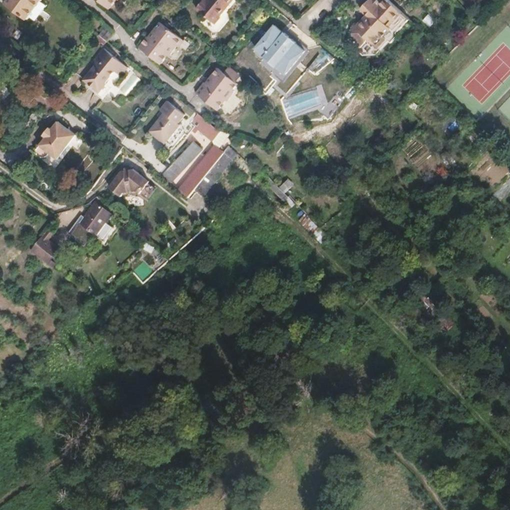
[(4,0),(3,1),(25,18),(27,15),(33,19),(45,5),(39,0),(4,0)]
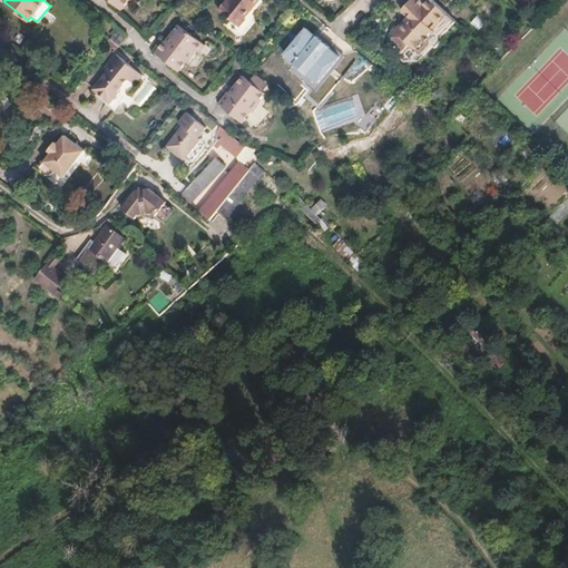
[(106,0),(120,11),(129,1),(130,1),(131,0),(106,0)]
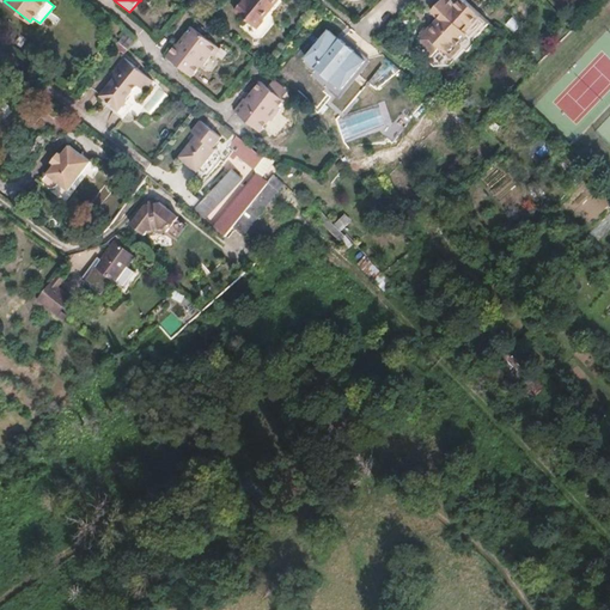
[(276,0),(244,0),(241,5),(241,6),(238,5),(231,13),(255,32),(261,23),(260,22),(276,0)]
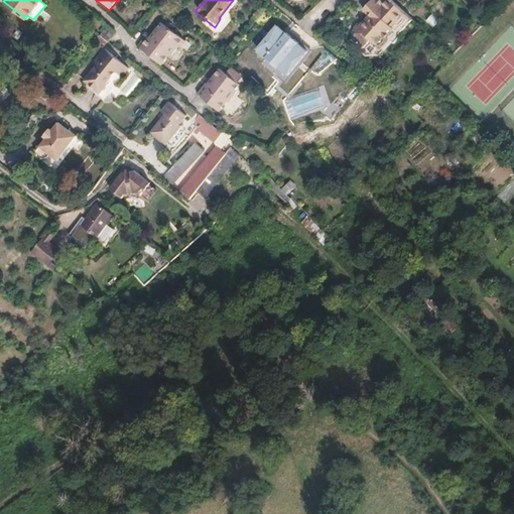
[(361,35),(359,37),(369,47),(375,40),(384,48),(393,38),(391,36),(397,28),(399,31),(411,17),(393,0),(368,0),(363,6),(369,12),(357,25),(361,35)]
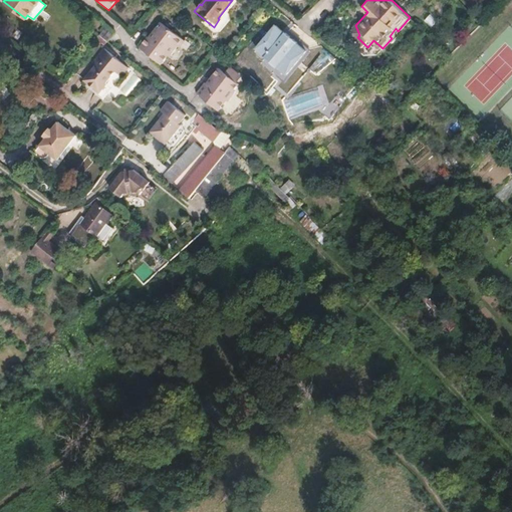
[(430,24),(435,19),(429,12),(423,17),(430,24)]
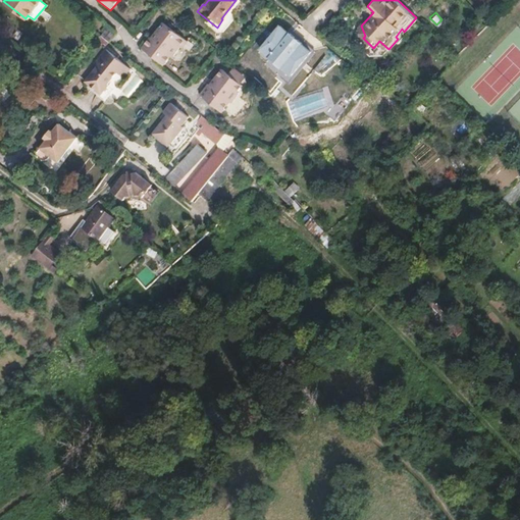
[(388,49),(379,41),(373,48),(369,51),(375,57),(387,56),(401,42),(403,44),(409,36),(407,34),(419,20),(416,17),(404,32),(402,29),(396,37),(398,39),(388,49)]
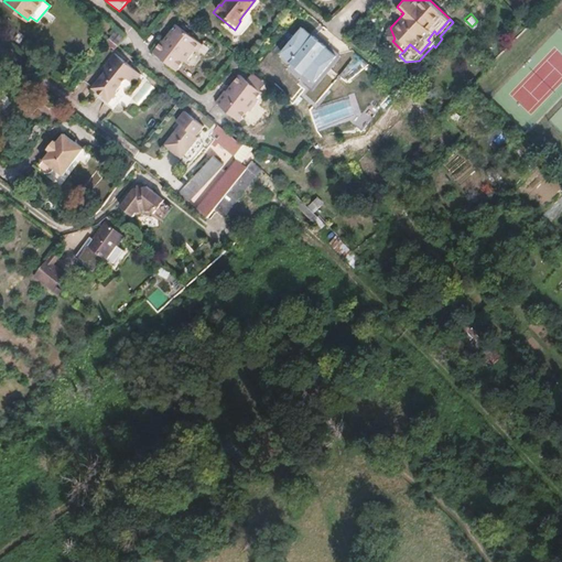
[(312,34),(301,25),(281,51),(291,60),(304,71),(315,78),(335,53),(325,45),(326,44),(312,33),(312,34)]
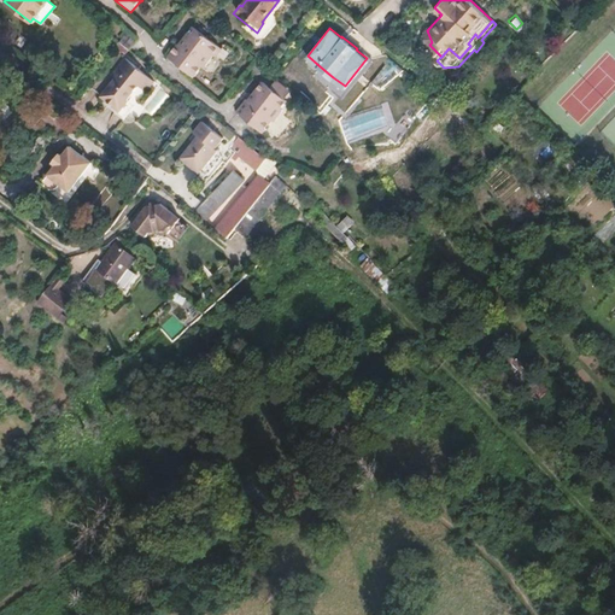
[(177,48),(176,47),(165,59),(192,80),(201,69),(204,70),(212,59),(214,60),(220,53),(192,30),(177,48)]
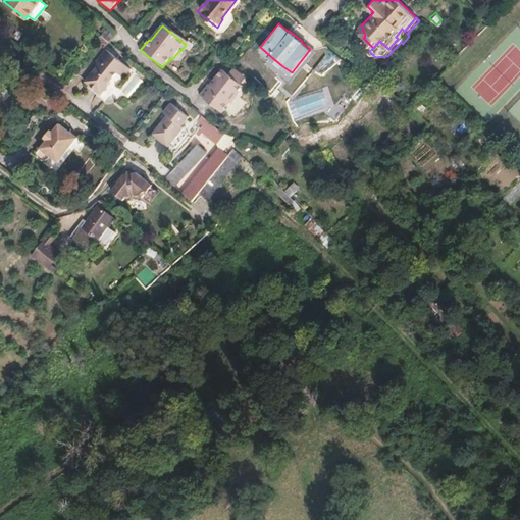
[(106,28),(99,37),(107,43),(114,34),(106,28)]
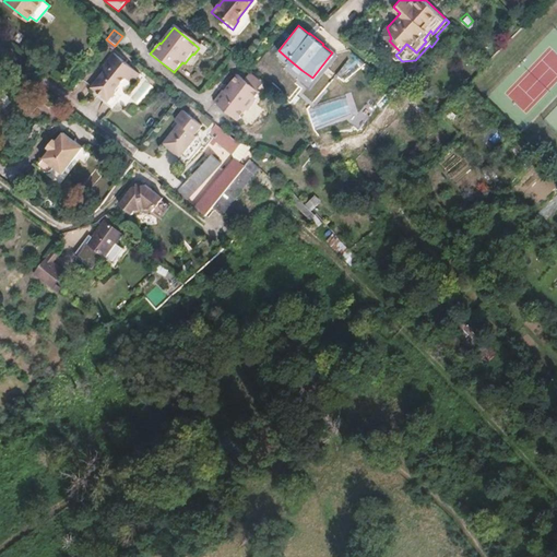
[(110,54),(104,62),(107,66),(102,72),(90,87),(108,101),(117,90),(116,89),(125,78),(128,80),(134,71),(110,54)]
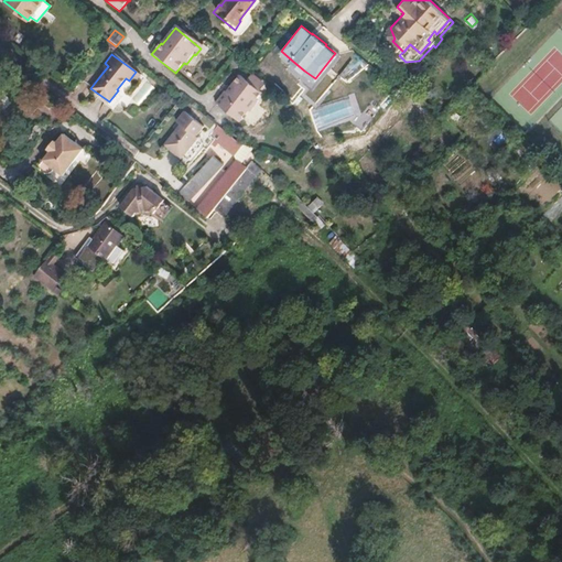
[(139,74),(136,72),(129,80),(132,84),(139,74)]
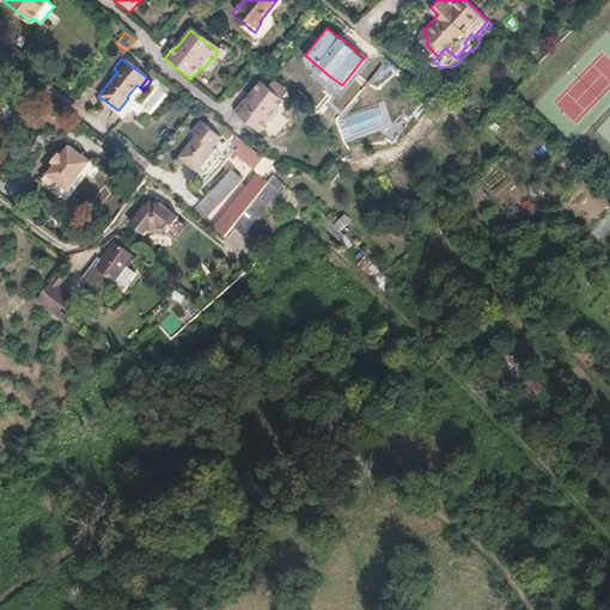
[(264,87),(279,98),(285,91),(270,80),(264,87)]
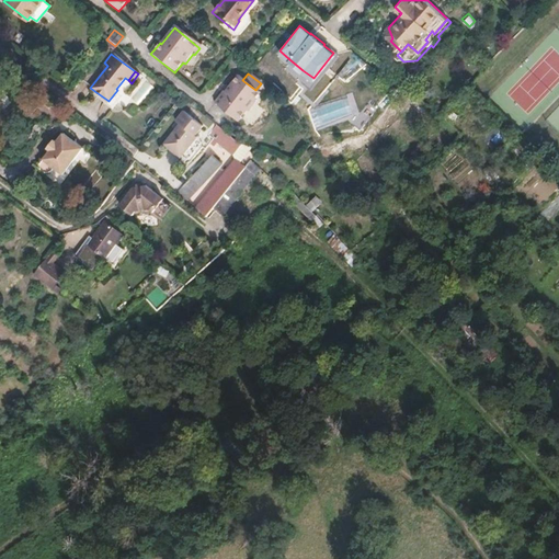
[(238,76),(228,88),(231,90),(227,95),(225,93),(223,92),(215,102),(238,121),(247,110),(248,111),(257,101),(255,100),(260,93),(255,90),(242,80),(238,76)]
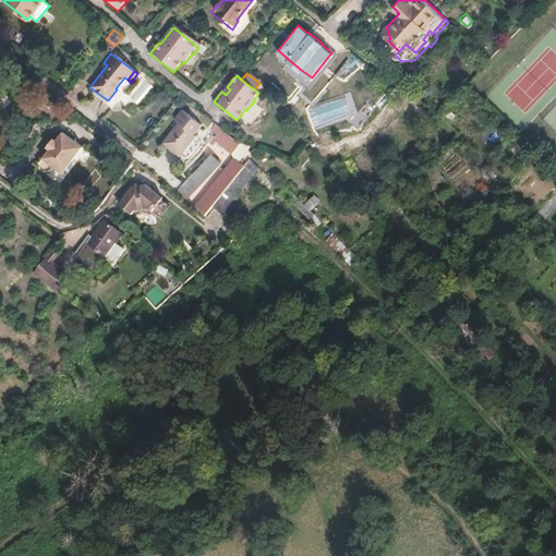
[(142,98),(149,82),(141,77),(133,94),(142,98)]
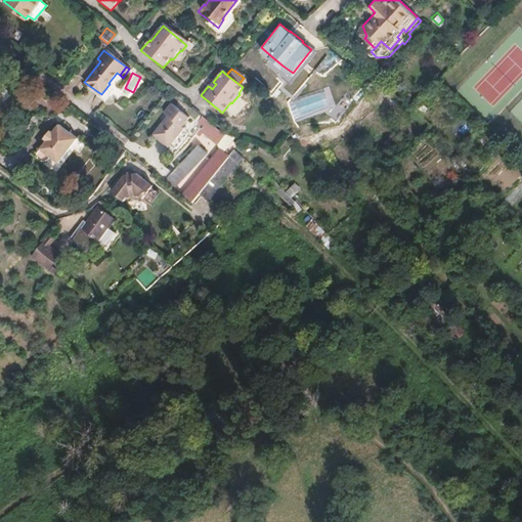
[(34,94),(24,87),(17,95),(27,102),(34,94)]
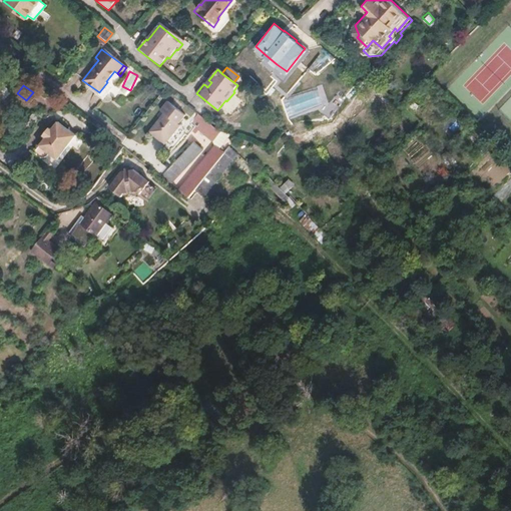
[(163,147),(165,145),(177,128),(175,127),(181,118),(159,101),(153,109),(161,116),(146,134),(163,147)]
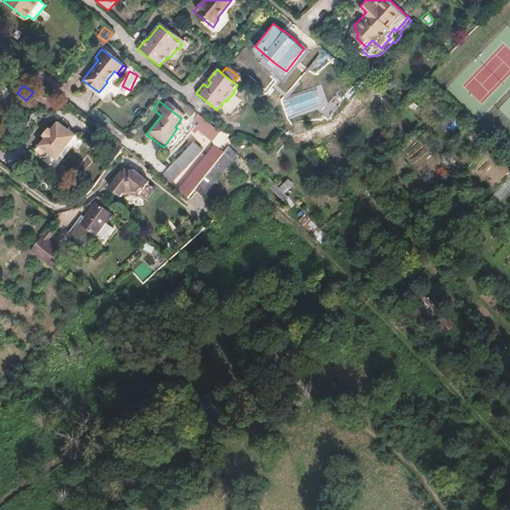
[(220,149),(233,136),(222,134),(198,115),(191,124),(196,128),(193,131),(196,134),(199,130),(213,142),(217,147),(220,149)]
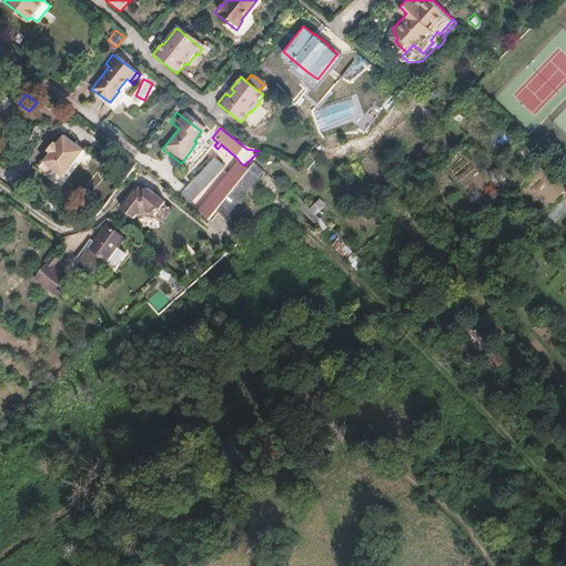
[(61,178),(81,151),(60,134),(53,143),(51,141),(44,150),(47,152),(37,165),(38,171),(43,174),(48,174),(51,170),(61,178)]
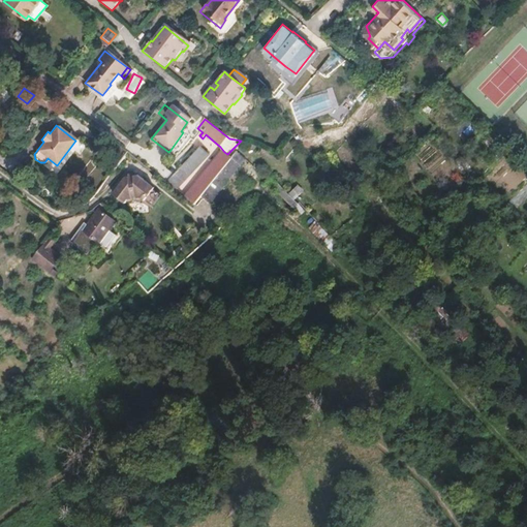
[(203,132),(197,128),(189,138),(194,143),(199,135),(203,132)]
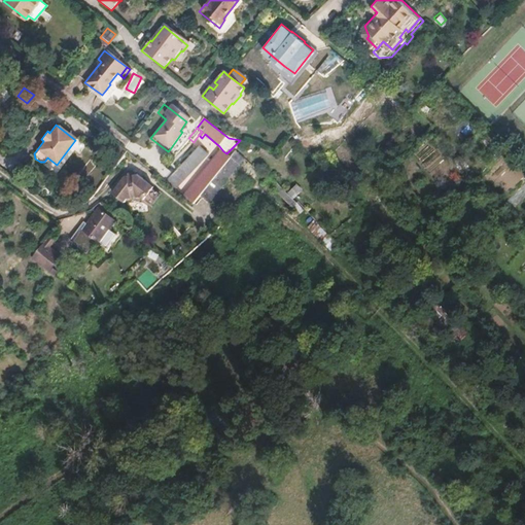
[(186,136),(182,132),(170,149),(174,152),(186,136)]
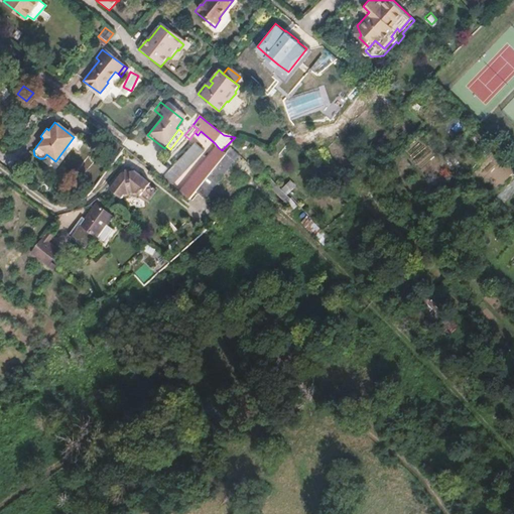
[(195,141),(162,177),(170,184),(203,148),(195,141)]
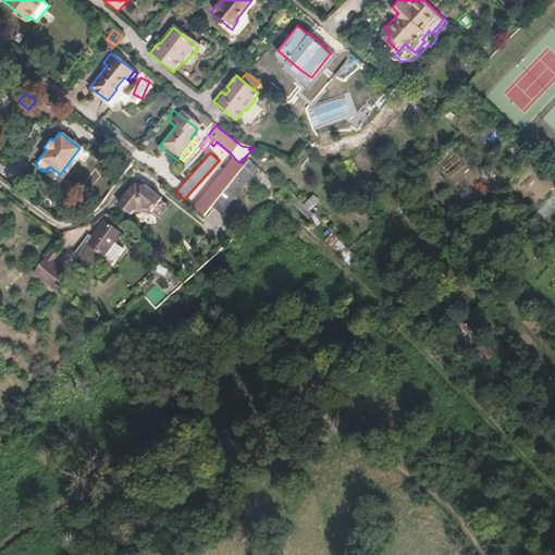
[(241,175),(246,169),(239,162),(236,160),(195,207),(205,214),(212,207),(241,175)]
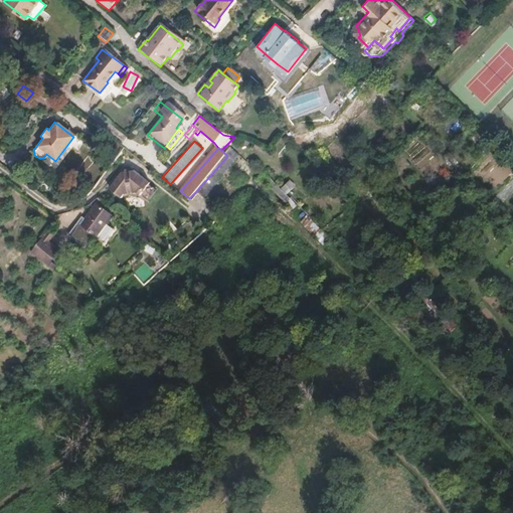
[(203,197),(229,169),(222,162),(196,191),(203,197)]
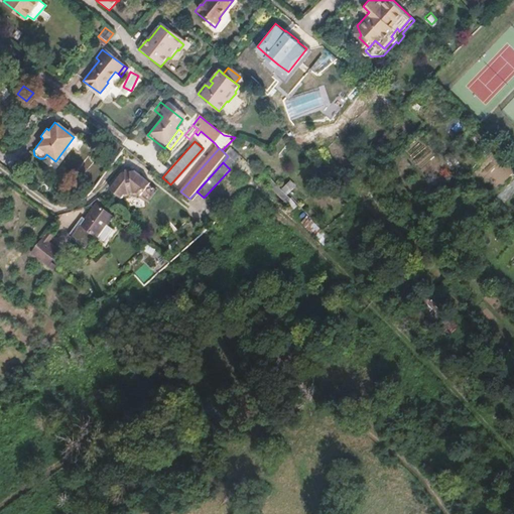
[(107,186),(119,196),(122,191),(133,190),(138,194),(147,181),(131,168),(120,170),(107,186)]
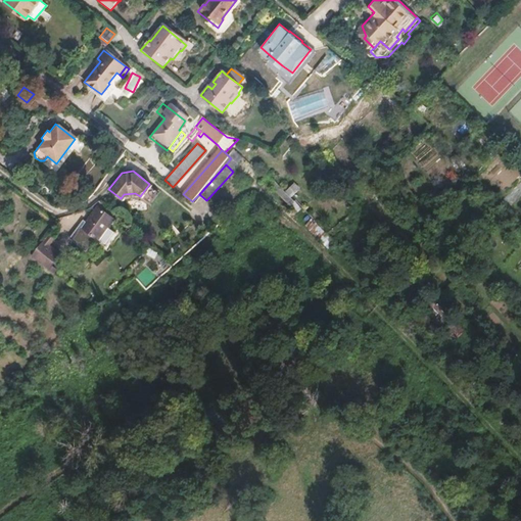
[(284,188),(290,194),(299,186),(294,179),(284,188)]
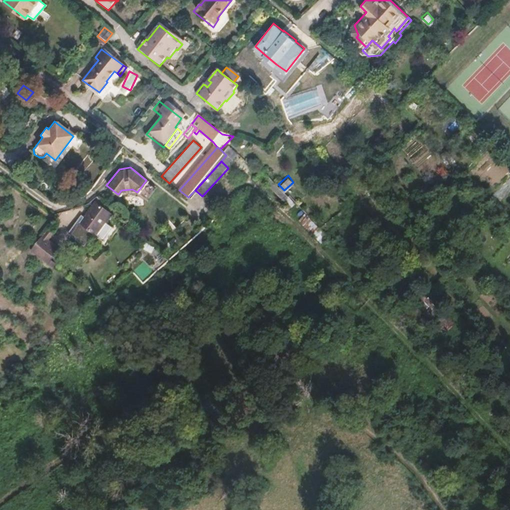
[(269,176),(264,181),(285,202),(289,198),(269,176)]
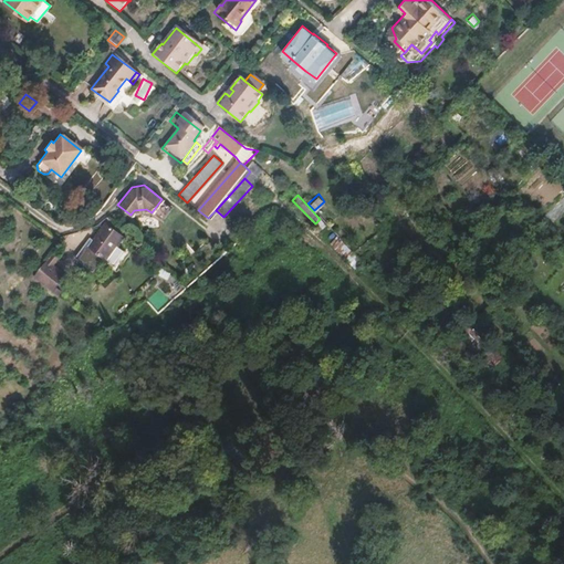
[(121,238),(103,225),(85,246),(86,248),(79,259),(90,268),(100,257),(110,264),(119,251),(113,246),(121,238)]
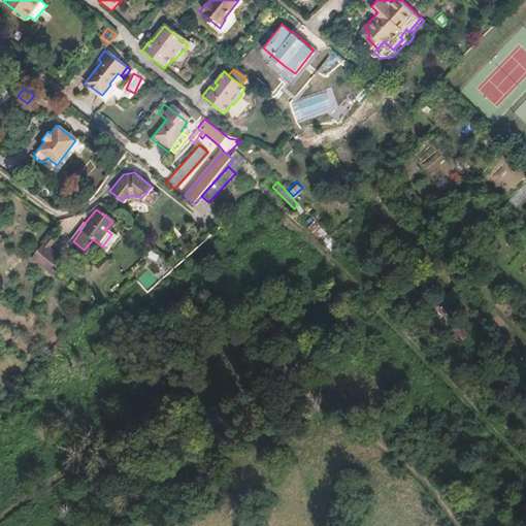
[(331,247),(336,238),(314,222),(307,230),(331,247)]
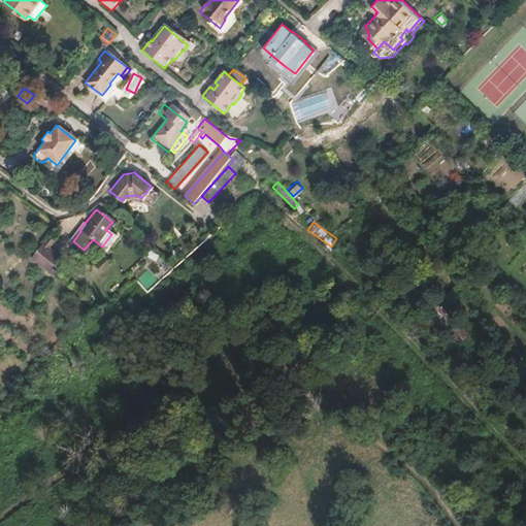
[(31,259),(44,243),(41,241),(29,257),(31,259)]
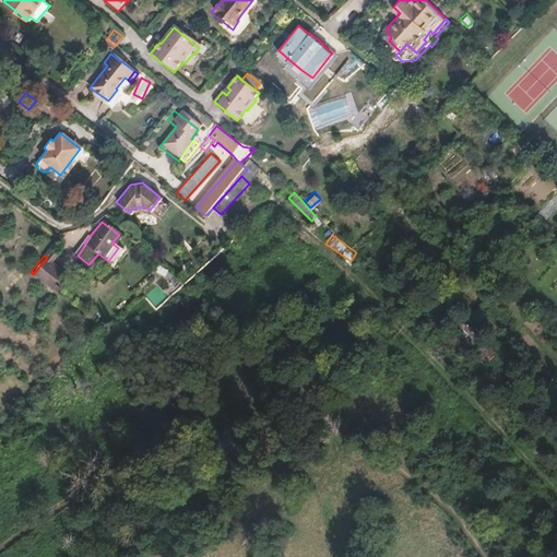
[(33,274),(47,284),(51,277),(60,268),(47,258),(33,274)]
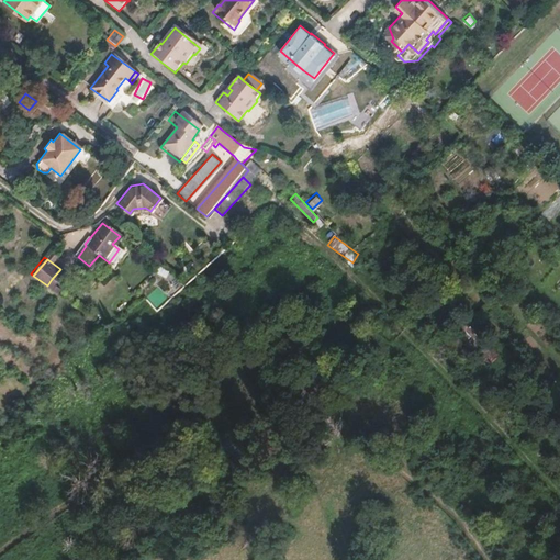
[(52,289),(56,282),(52,279),(47,286),(52,289)]
